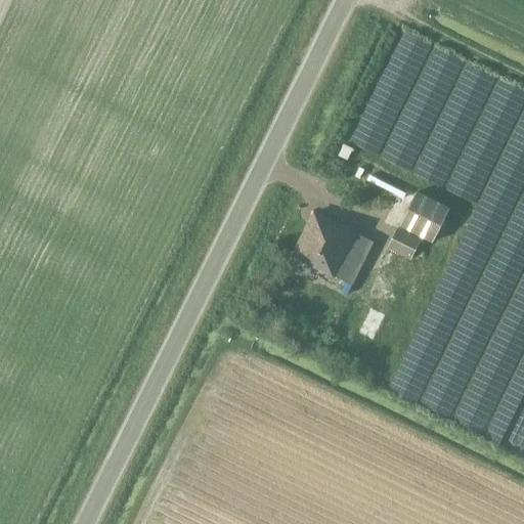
[(413,192),(398,226),(432,242),(447,208),(413,192)]
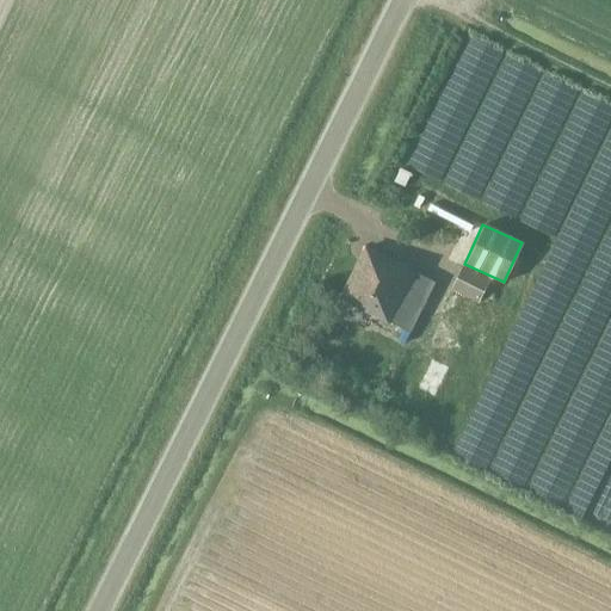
[(365,248),(340,300),(388,323),(403,331),(408,333),(433,284),(429,281),(414,275),(414,273),(365,248)]
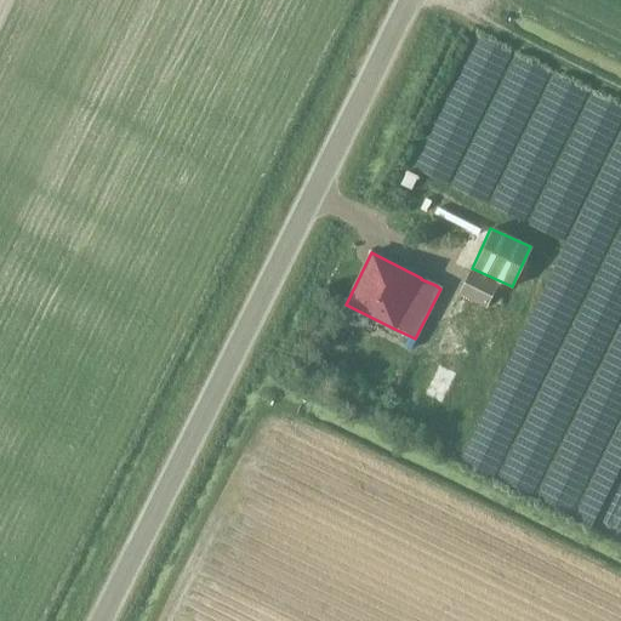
[(468,271),(457,295),(484,309),(500,315),(511,291),(468,271)]
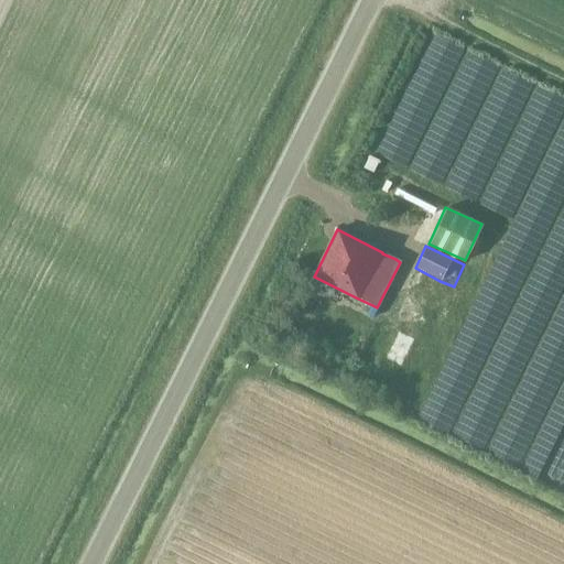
[(454,286),(440,281),(415,268),(403,294),(441,313),(454,286)]
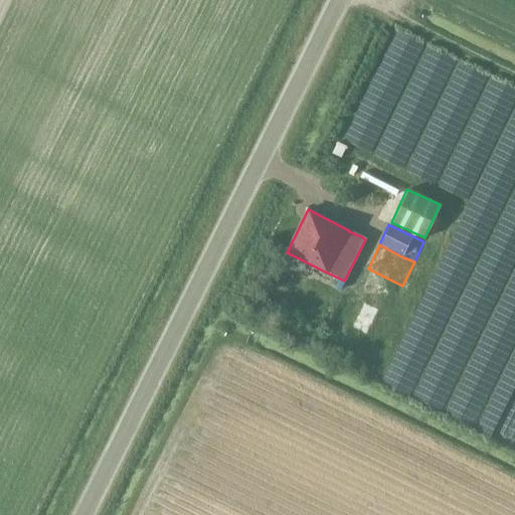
[(363,303),(351,329),(367,337),(381,308),(371,303),(370,306),(363,303)]
